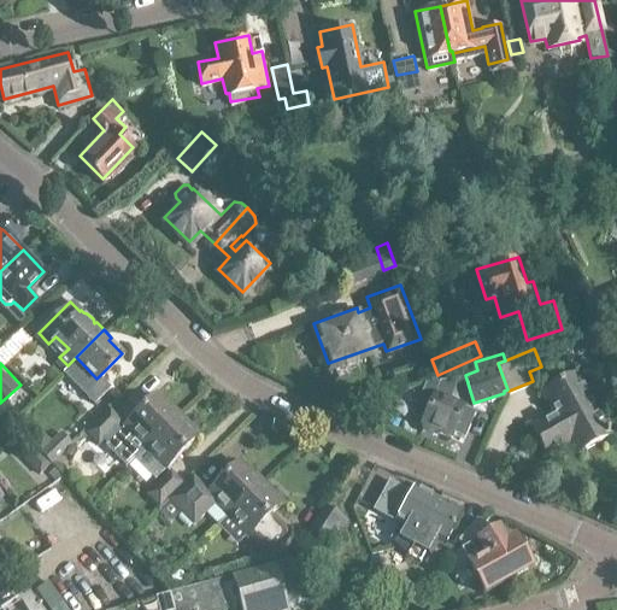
[(576,449),(609,430),(575,369),(542,387),(556,410),(532,423),(546,449),(570,435),(576,449)]
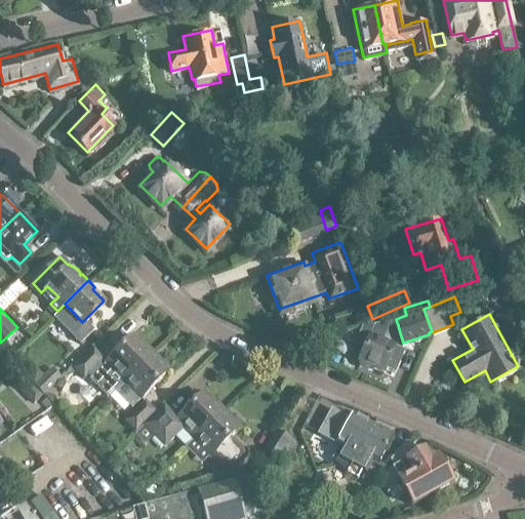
[(350,350),(360,354),(358,358),(384,369),(386,364),(395,369),(405,347),(382,337),(386,328),(389,319),(374,320),(373,321),(368,319),(362,321),(350,350)]
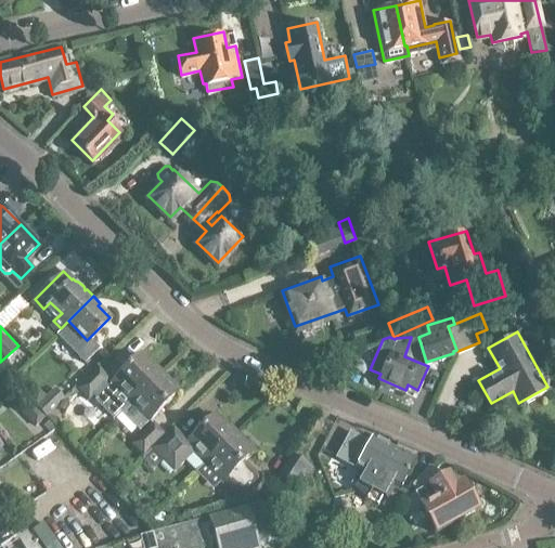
[(140,352),(102,390),(120,408),(158,372),(140,352)]
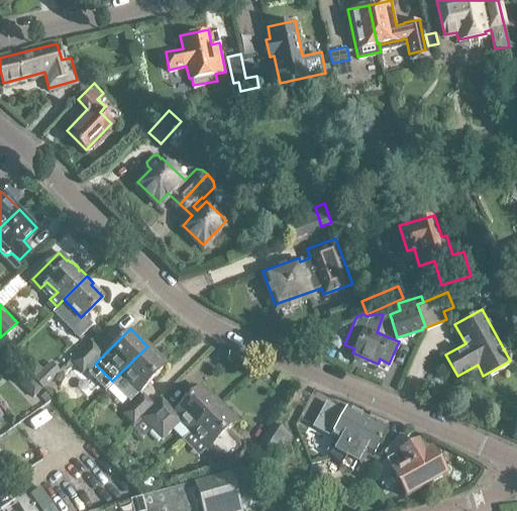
[(52,359),(33,376),(43,386),(46,383),(47,382),(72,358),(84,345),(74,334),(50,358),(52,359)]
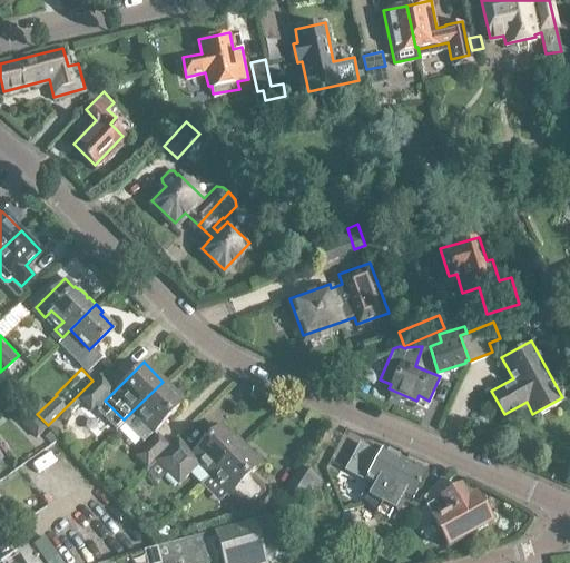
[(92,381),(79,394),(90,407),(112,386),(101,374),(94,382),(92,381)]
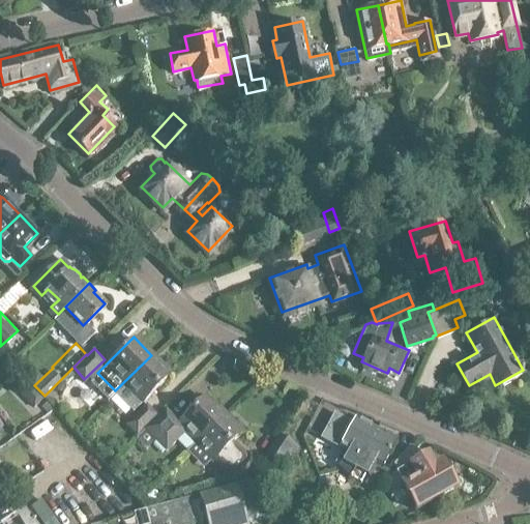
[(154,353),(151,355),(115,390),(133,408),(171,370),(154,353)]
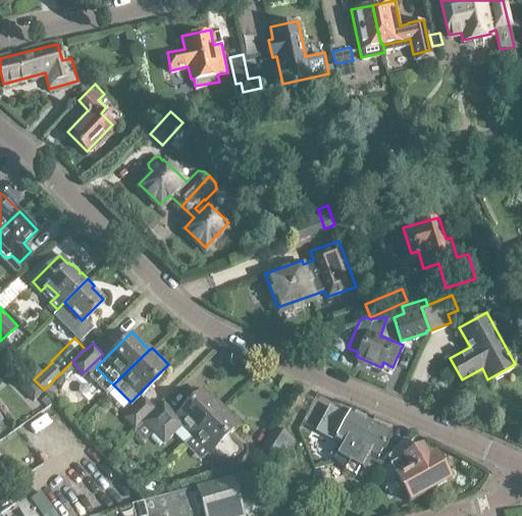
[(0,369),(10,360),(0,349),(0,369)]
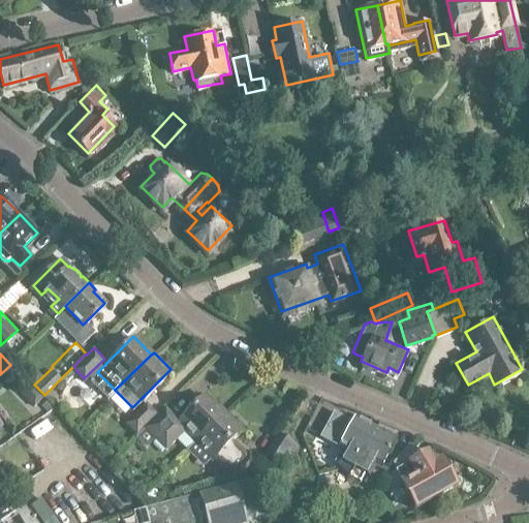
[(34,404),(44,395),(34,385),(29,379),(20,389),(34,404)]
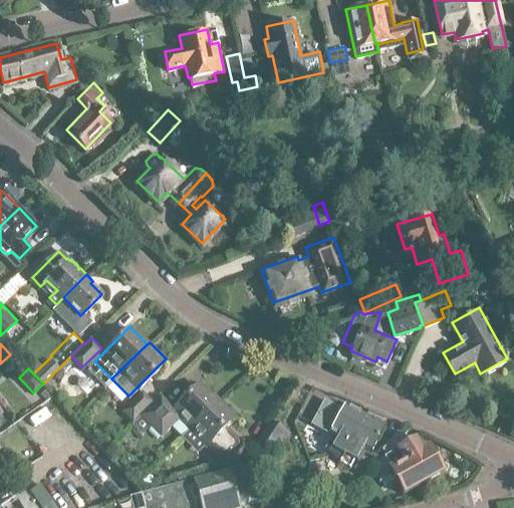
[(58,376),(54,372),(47,379),(46,381),(50,385),(58,376)]
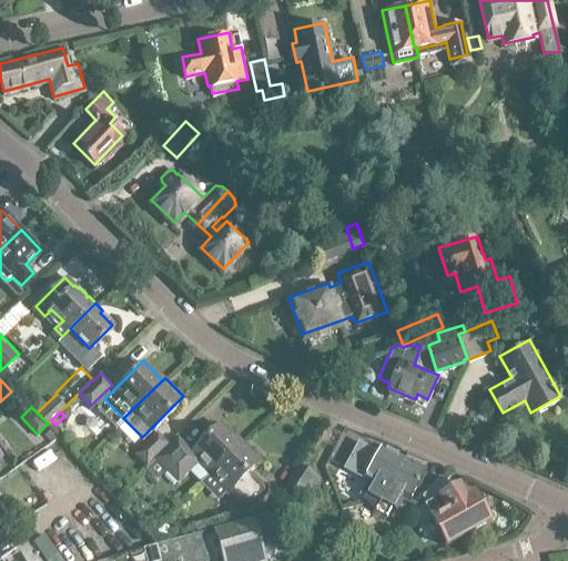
[(190,447),(168,469),(178,479),(199,459),(210,471),(239,442),(220,424),(192,450),(190,447)]
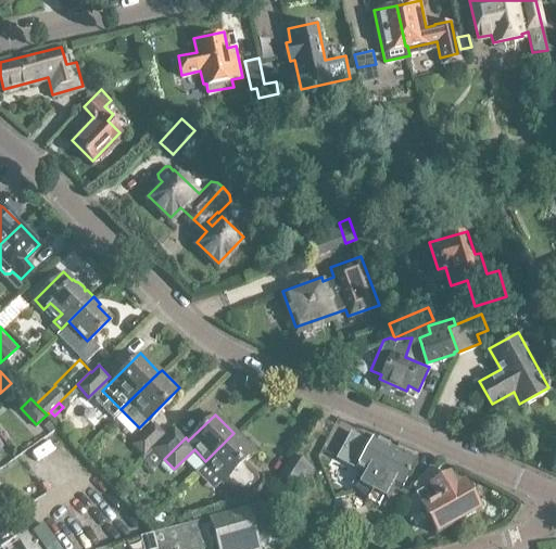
[(143,452),(151,446),(165,432),(153,420),(131,441),(143,452)]
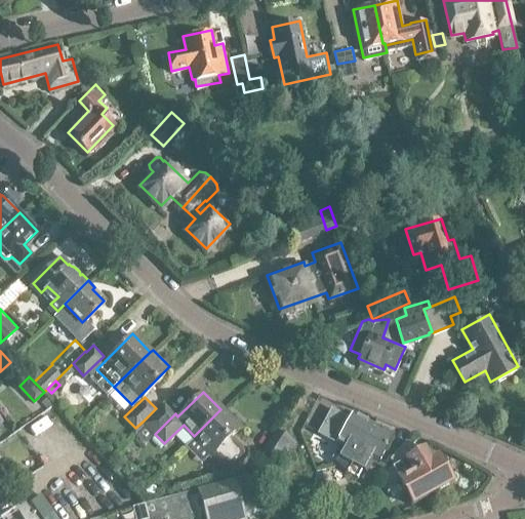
[(164,401),(156,408),(143,422),(155,434),(175,413),(164,401)]
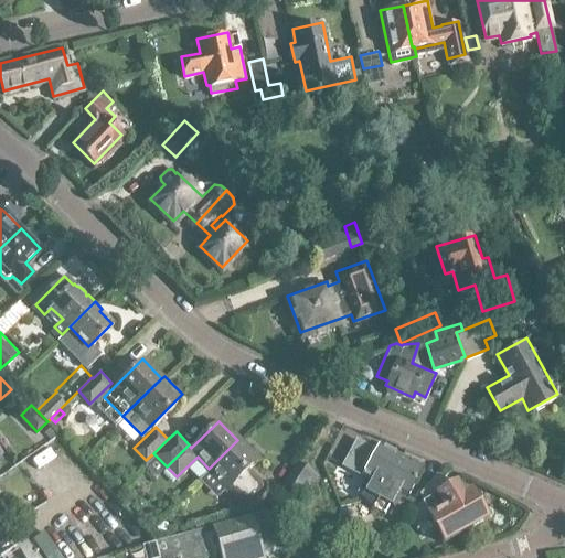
[(243,502),(264,480),(249,465),(258,457),(241,438),(237,440),(209,469),(227,487),(227,486),(243,502)]
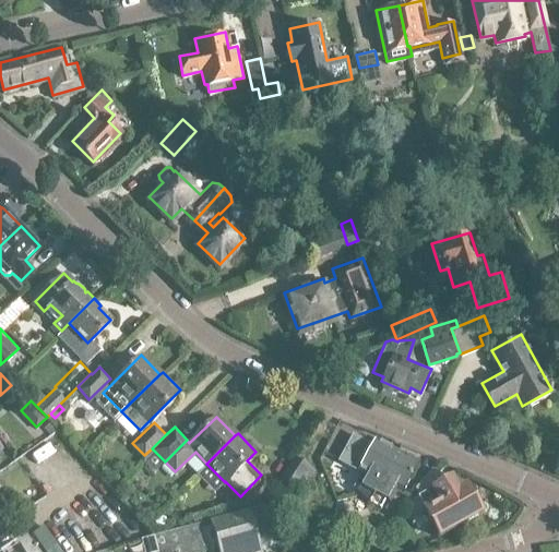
[(356,488),(357,489),(369,499),(399,450),(376,436),(357,469),(363,472),(365,474),(356,488)]
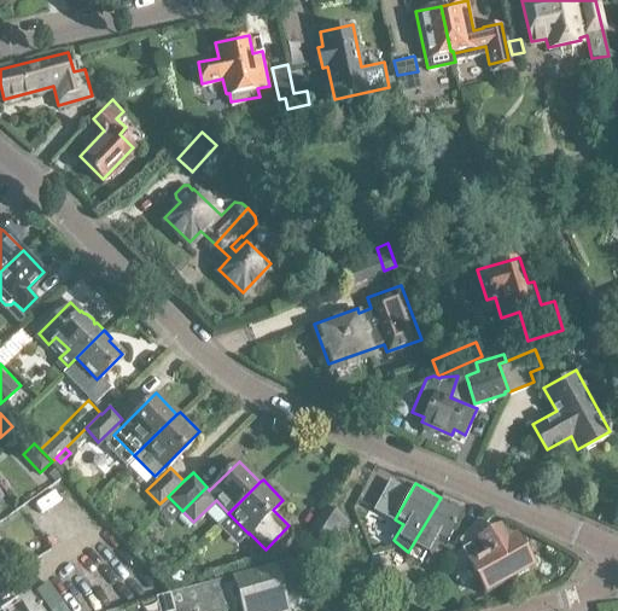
[(425,551),(429,552),(436,539),(444,543),(462,508),(441,498),(408,552),(408,553),(420,559),(425,551)]
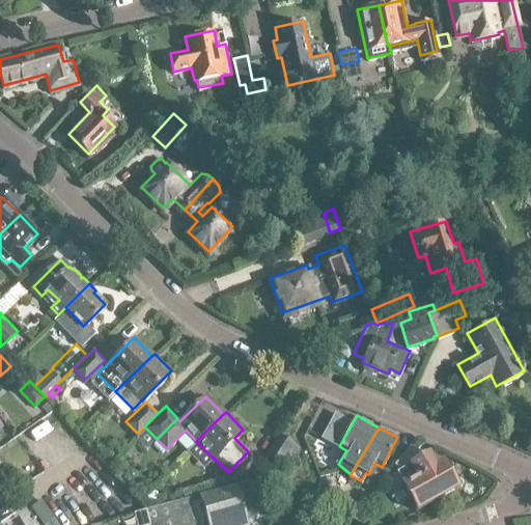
[(296,445),(279,433),(268,449),(279,459),(285,449),(289,452),(296,445)]
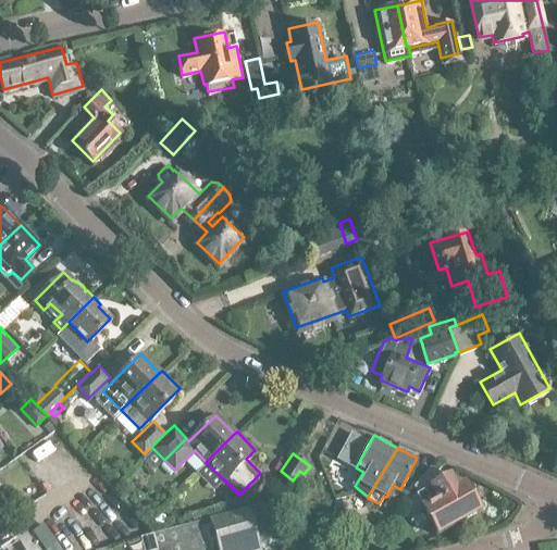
[(412,512),(423,507),(436,529),(479,505),(466,482),(456,487),(448,473),(447,474),(430,464),(413,484),(417,490),(404,498),(412,512)]
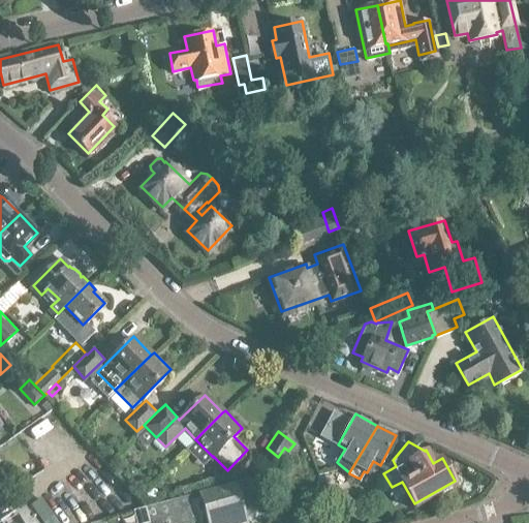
[(259,461),(248,450),(247,450),(227,470),(226,471),(235,479),(244,477),(259,461)]
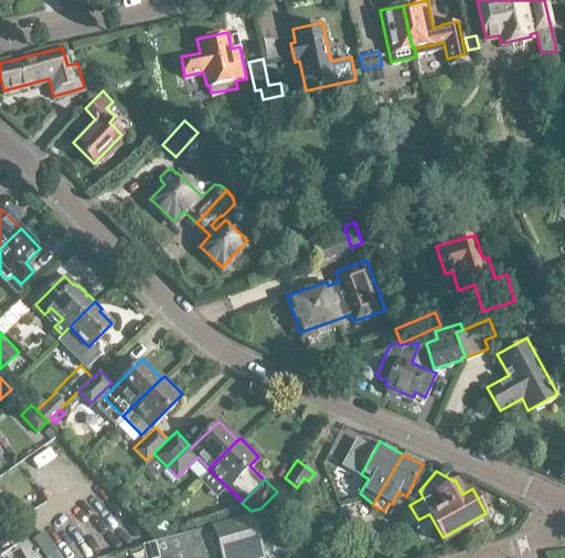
[(251,511),(210,523),(219,557),(260,557),(252,523),(277,515),(269,505),(260,508),(251,511)]
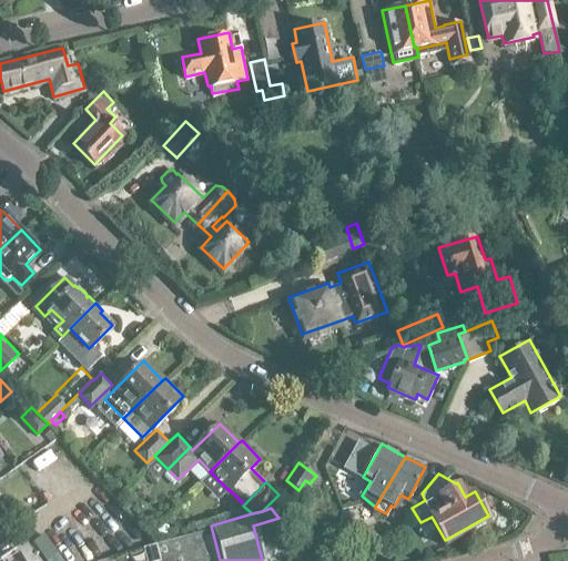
[(364,533),(361,518),(345,522),(348,537),(364,533)]
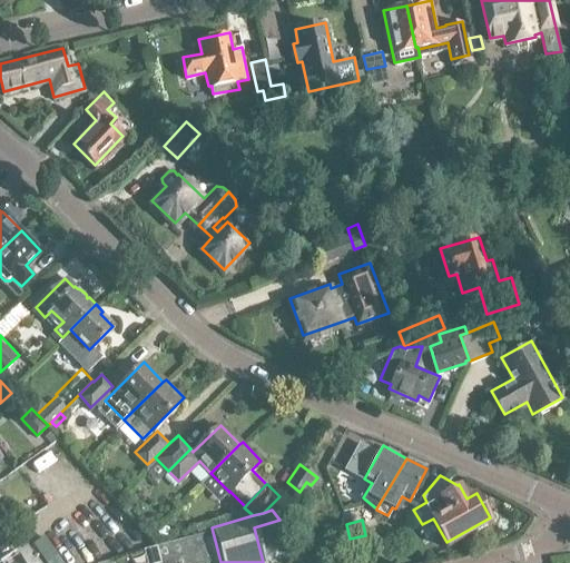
[(157,543),(161,562),(210,562),(203,532),(170,540),(170,539),(157,543)]
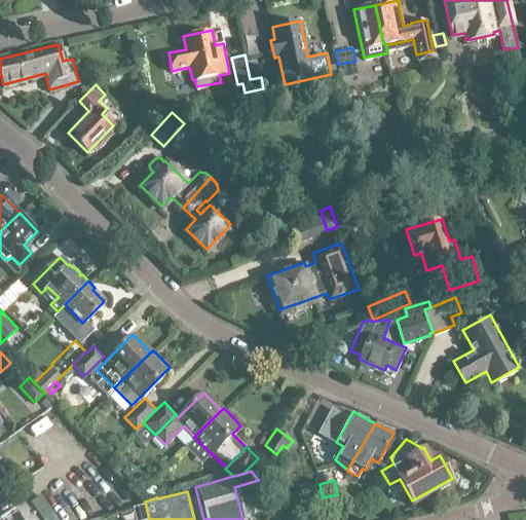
[(149,519),(145,502),(133,506),(136,519),(149,519)]
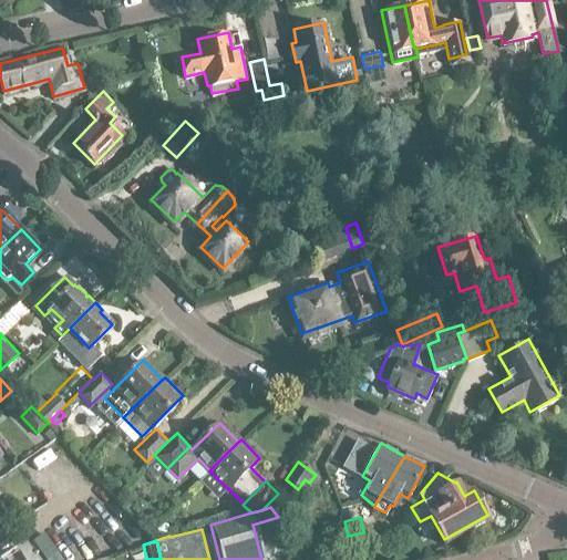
[(27,559),(18,547),(6,555),(9,559),(27,559)]
